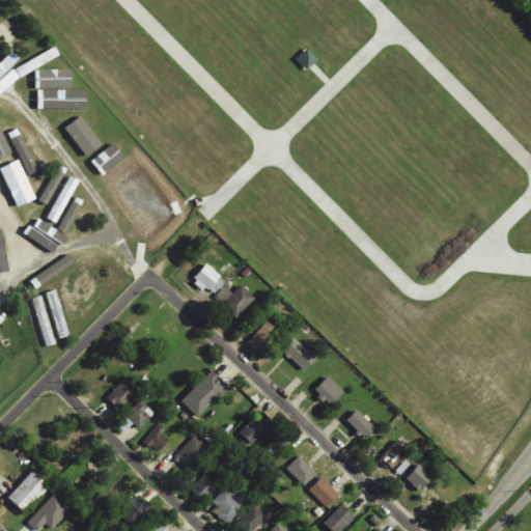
[(12,70),(17,78),(59,57),(55,49),(12,70)]
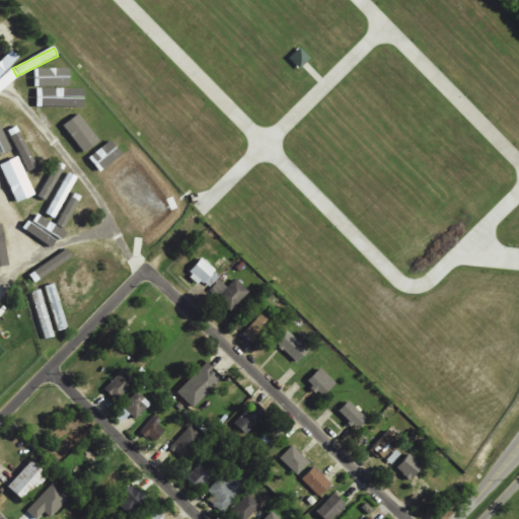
[(300,70),(311,59),(300,48),(289,60),(300,70)]
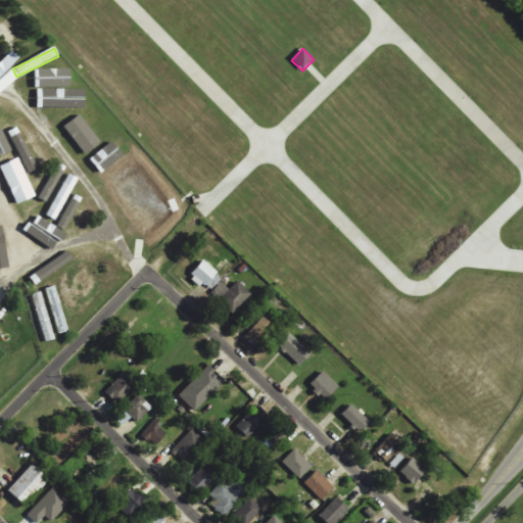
[(35,88),(70,88),(70,69),(35,69),(35,88)]
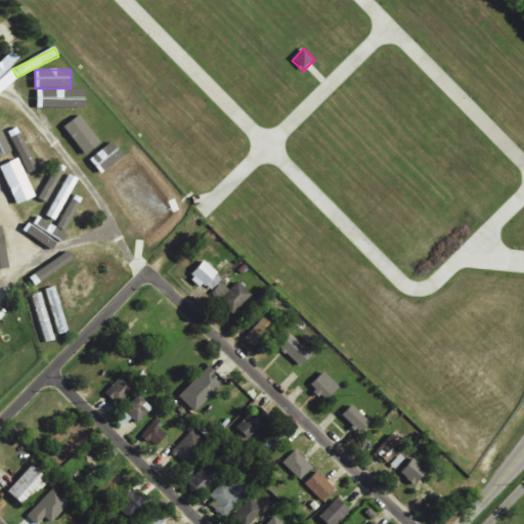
[(43,92),(43,111),(90,110),(90,92),(43,92)]
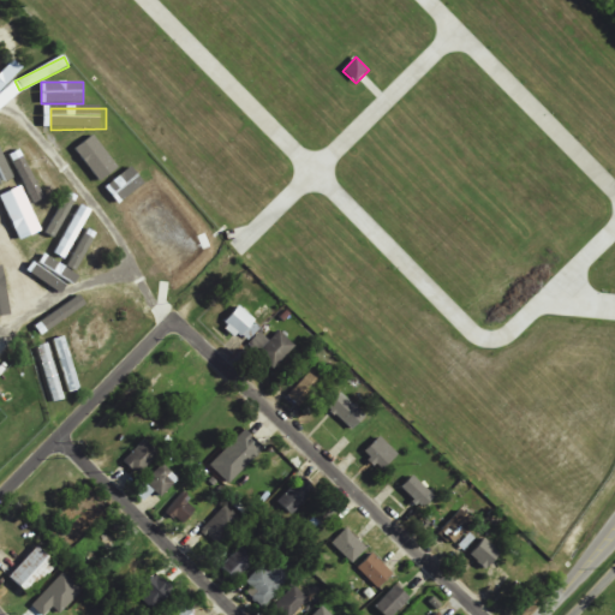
[(76,147),(96,183),(117,171),(96,136),(76,147)]
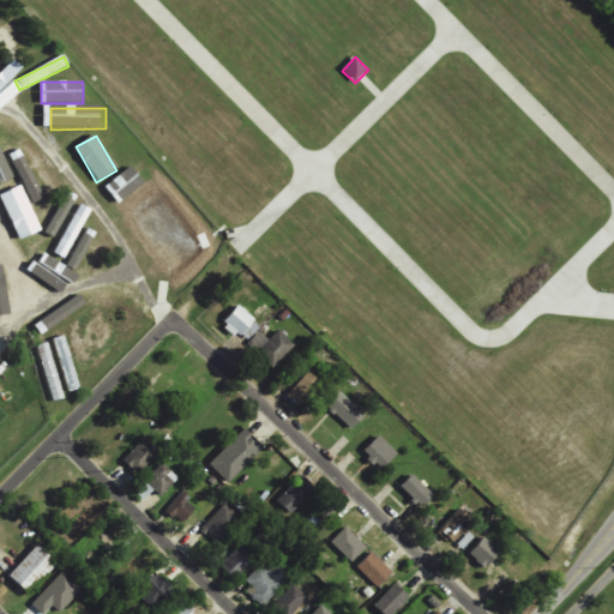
[(0,184),(13,179),(0,151),(0,184)]
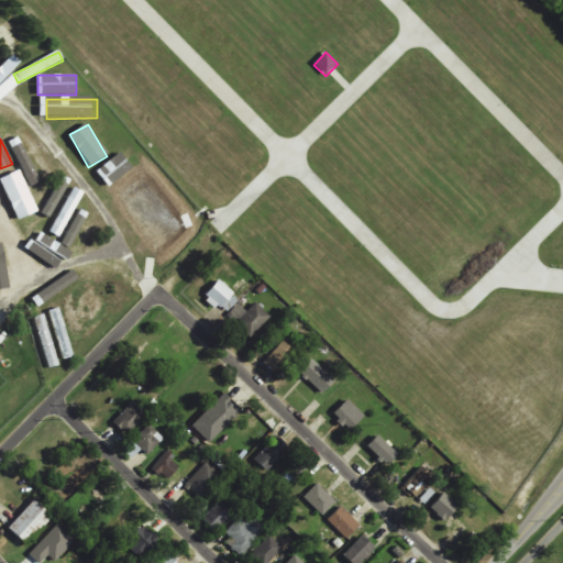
[(34,186),(43,181),(15,139),(8,144),(34,186)]
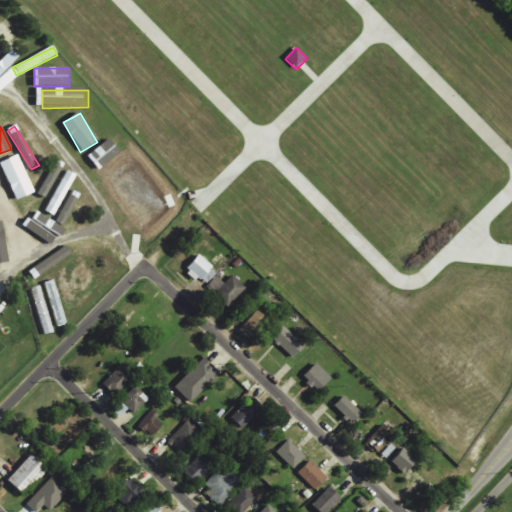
[(1,162),(14,200),(32,194),(19,155),(1,162)]
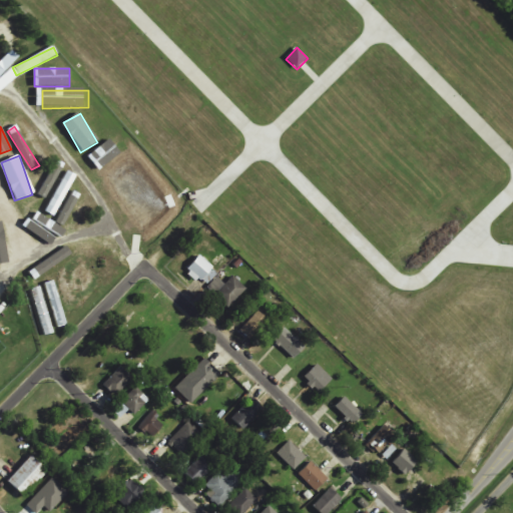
[(54,233),(36,196),(19,205),(37,241),(54,233)]
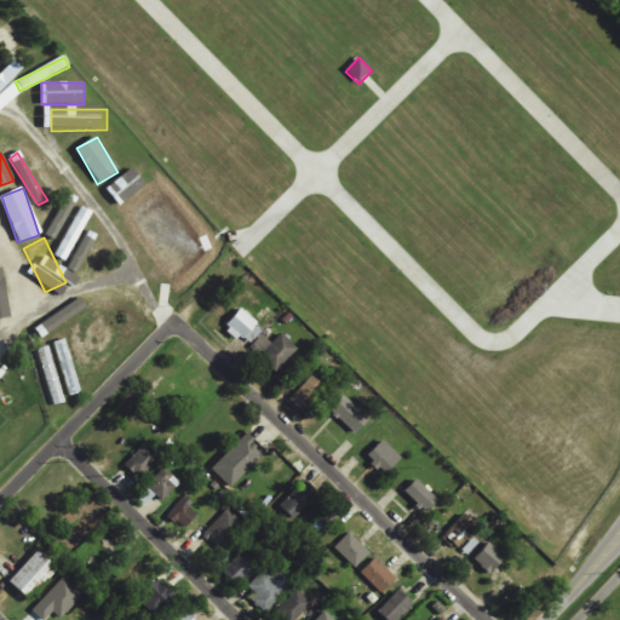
[(258,323),(240,309),(224,328),(244,343),(258,323)]
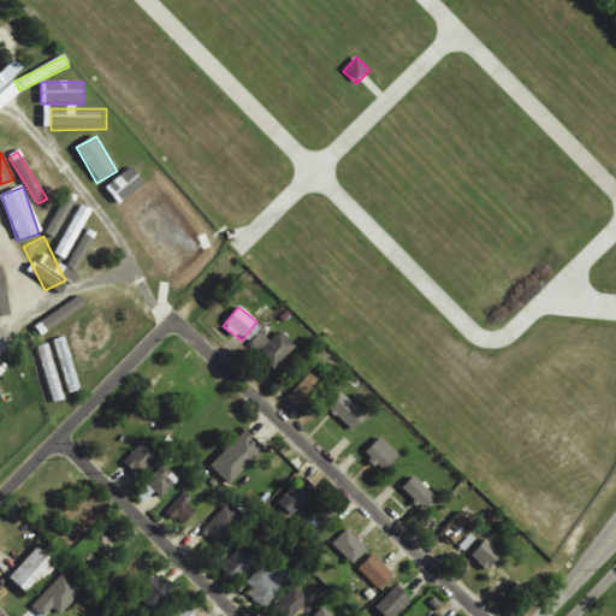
[(270,342),(260,333),(248,345),(274,369),(296,348),(279,332),(270,342)]
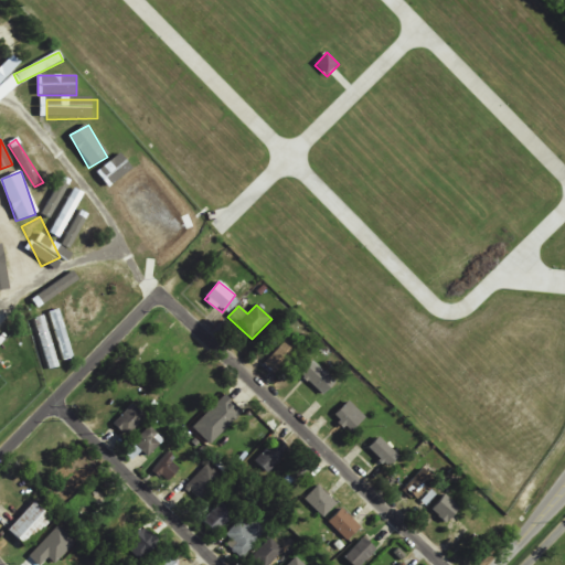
[(51,311),(61,362),(72,360),(61,309),(51,311)]
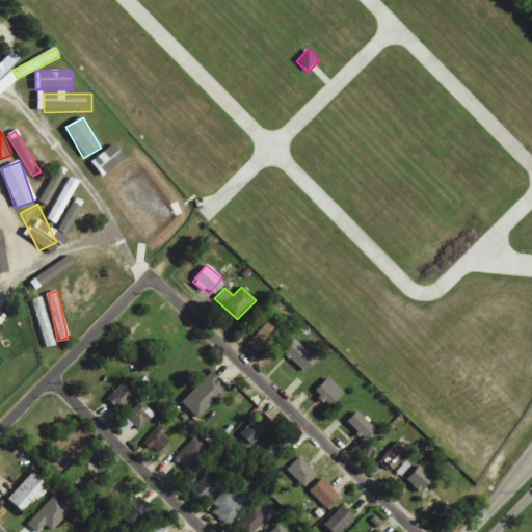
[(55,346),(41,297),(31,300),(46,349),(55,346)]
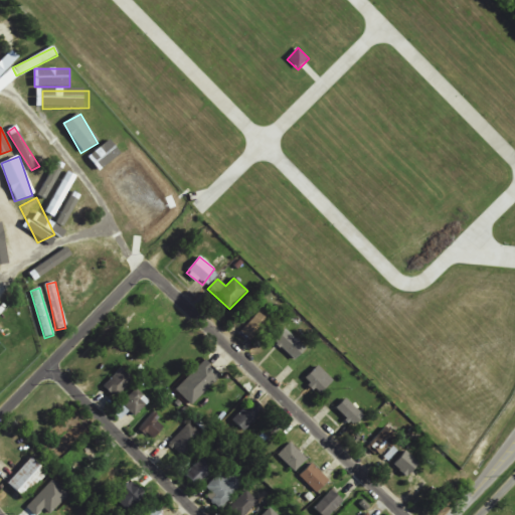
[(249,340),(269,321),(260,312),(240,331),(249,340)]
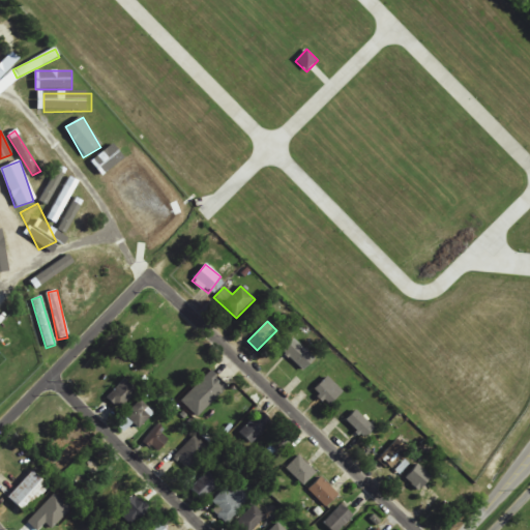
[(303,371),(315,358),(293,339),(282,351),(303,371)]
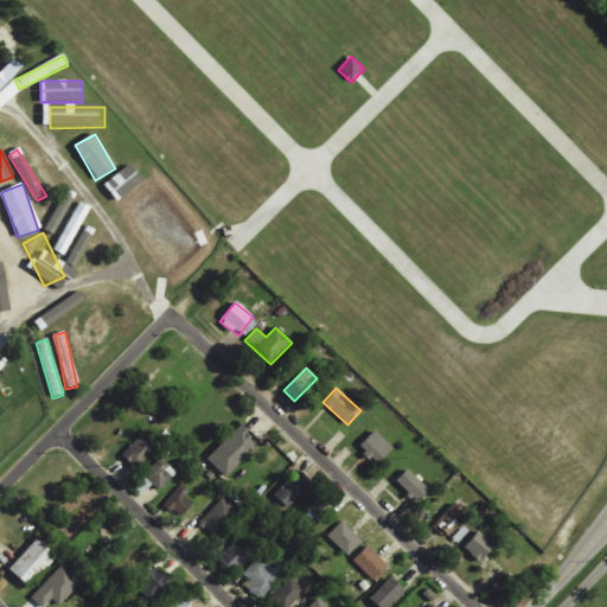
[(227,478),(261,441),(241,423),(208,460),(227,478)]
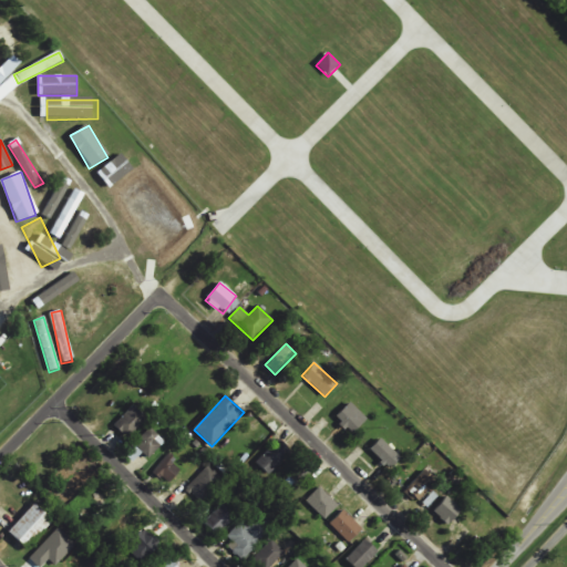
[(367,420),(350,402),(334,416),(351,434),(367,420)]
